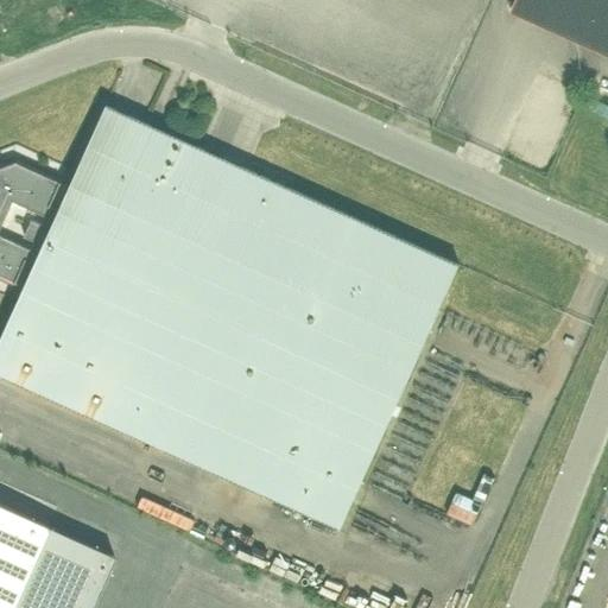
[(607,0),(513,0),(511,7),(607,51),(607,0)]
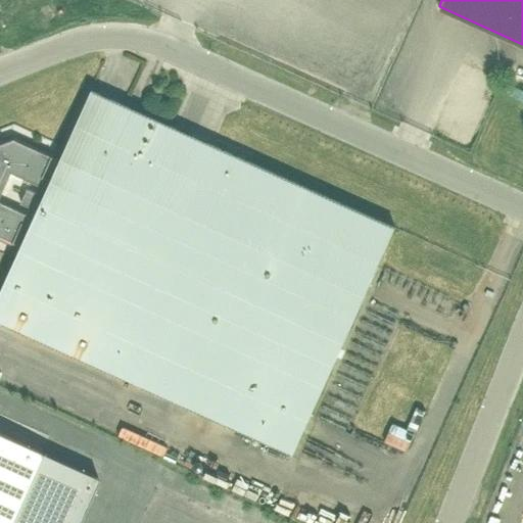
[(394,227),(91,90),(59,159),(13,139),(0,143),(0,236),(20,246),(0,290),(0,320),(292,453),(394,227)]
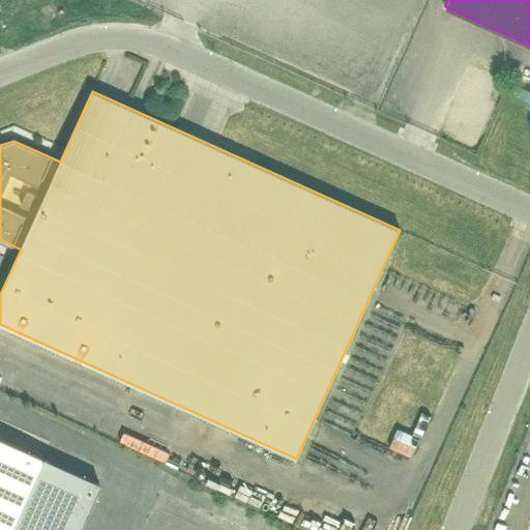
[(77,529),(97,484),(0,440),(0,529),(77,529)]
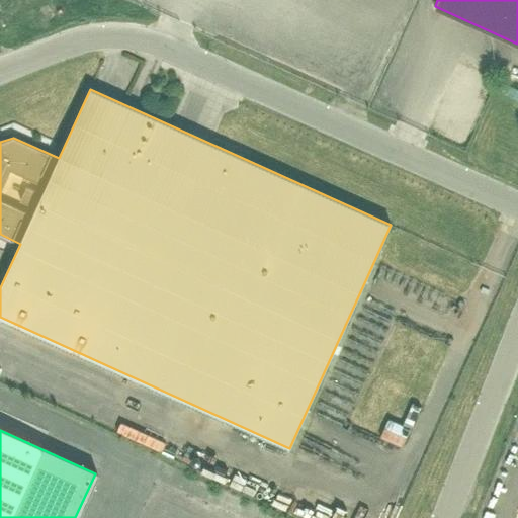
[(158,438),(154,448),(206,466),(209,457),(158,438)]
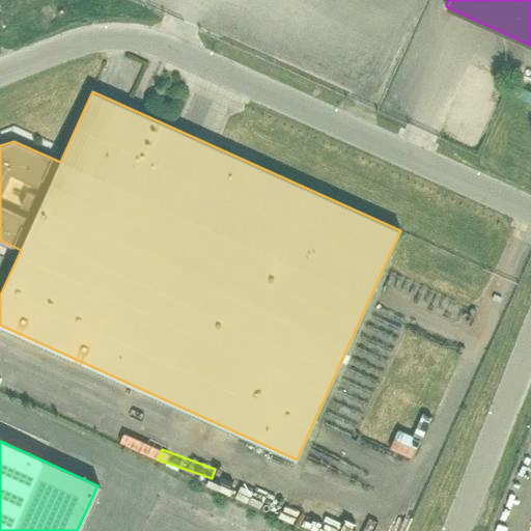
[(357,530),(360,522),(348,519),(344,530),(357,530)]
